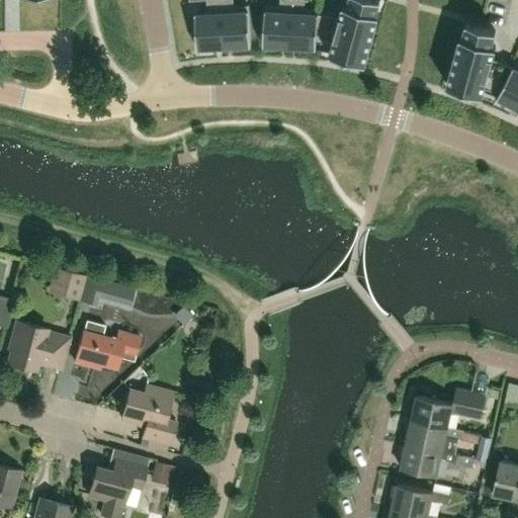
[(195,14),(197,49),(224,48),(221,0),(206,0),(207,13),(195,14)]
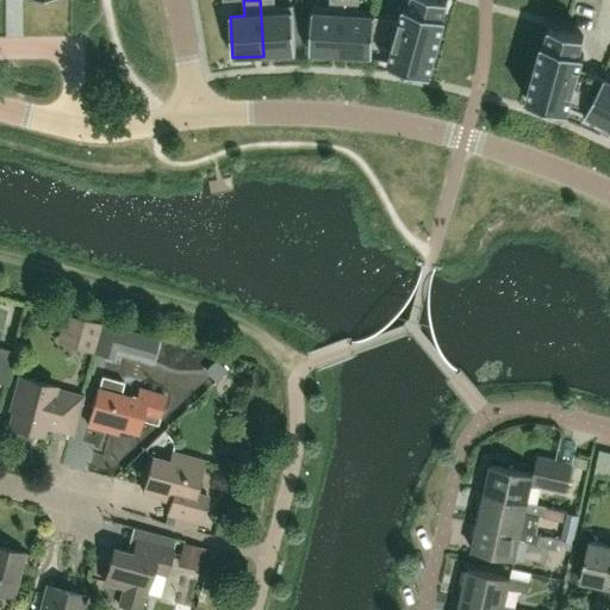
[(275,7),(274,0),(260,0),(263,55),(296,54),(292,6),(275,7)]
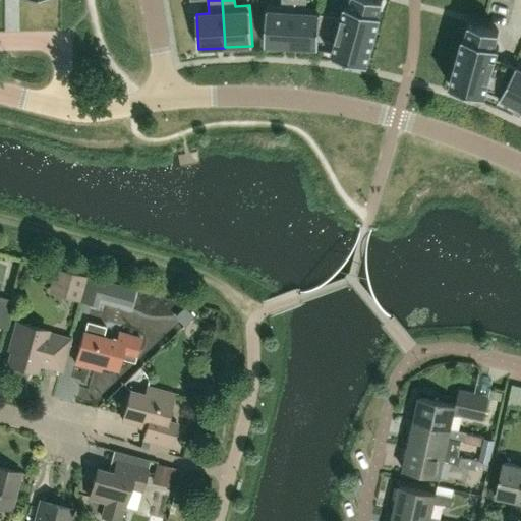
[(281,0),(282,6),(267,5),(265,46),(291,47),(293,0),(281,0)]
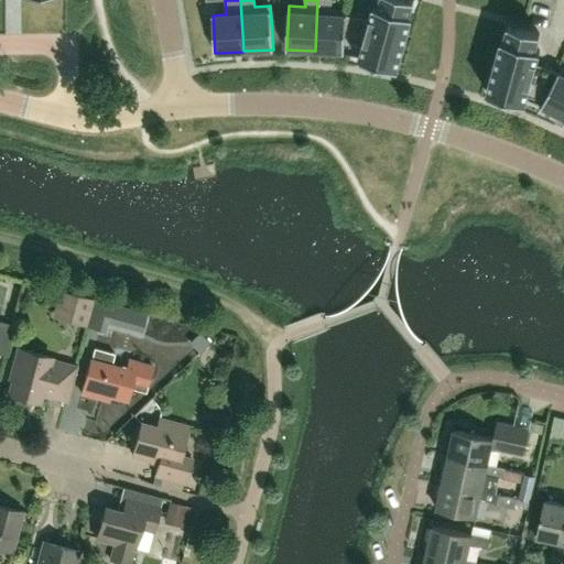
[(347,9),(331,8),(331,0),(317,0),(315,51),(345,53),(345,51),(347,15),(347,9)]
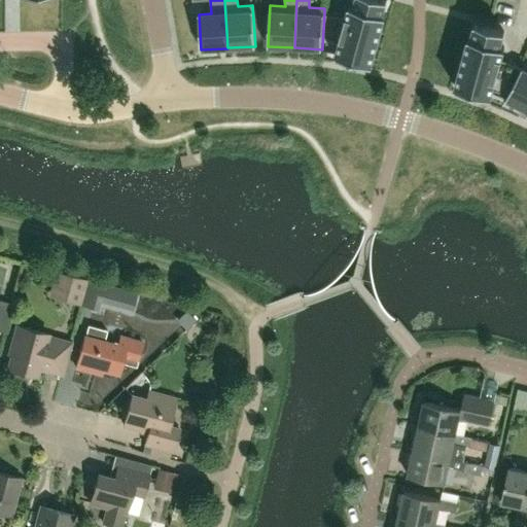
[(346,18),(324,14),(322,47),(338,49),(336,55),(350,59),(352,54),(359,55),(357,61),(372,64),(385,14),(383,13),(386,0),(355,0),(354,6),(350,5),(346,18)]
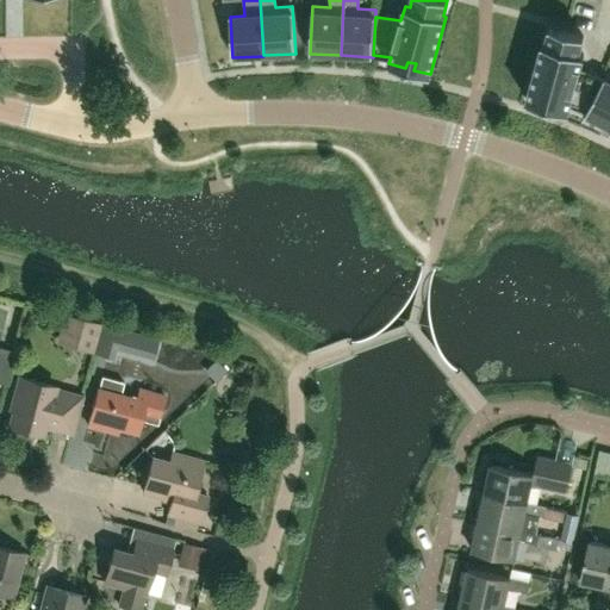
[(584,55),(579,54),(584,37),(549,27),(545,44),(542,43),(527,101),(543,105),(546,99),(553,101),(552,107),(568,112),(570,106),(586,113),(604,79),(580,70),(584,55)]
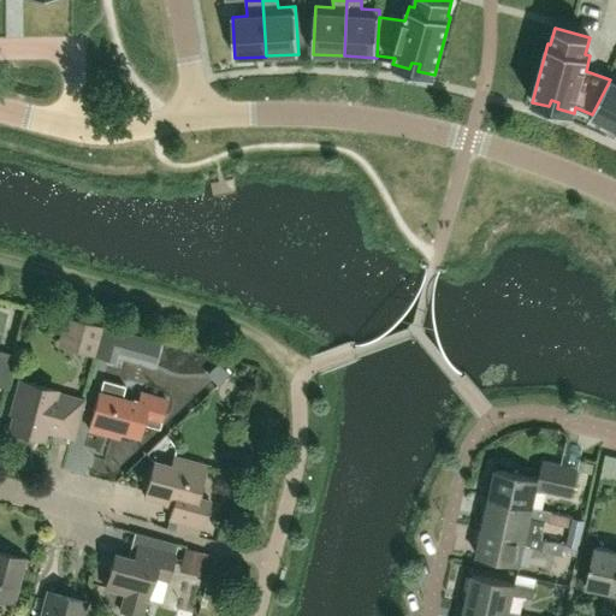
[(615,75),(612,75),(610,80),(592,114),(591,117),(615,129),(615,75)]
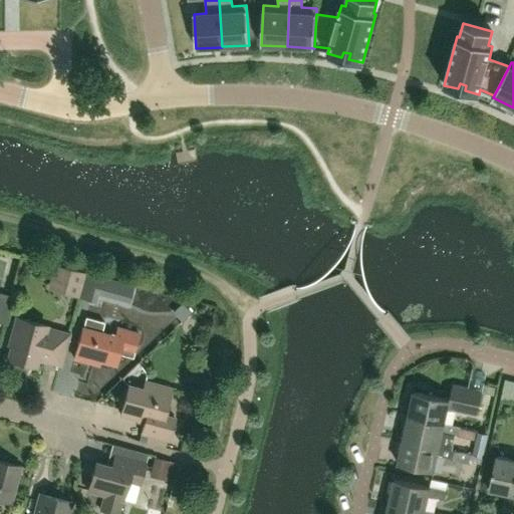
[(79,298),(86,273),(53,265),(47,289),(79,298)]
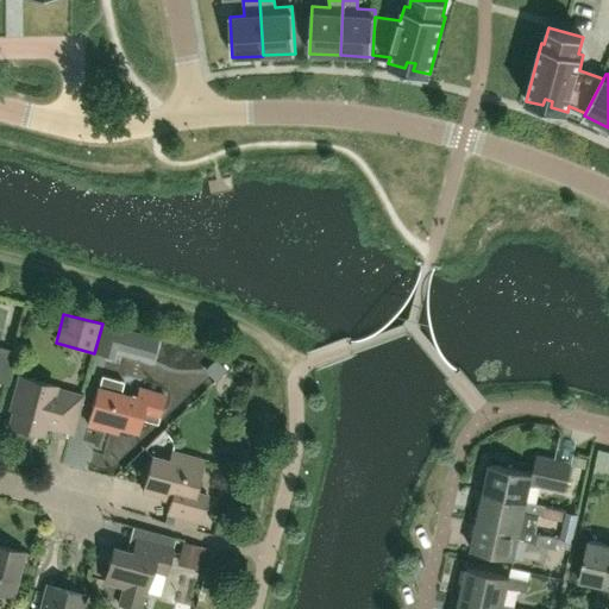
[(121,330),(102,324),(94,353),(113,358),(121,330)]
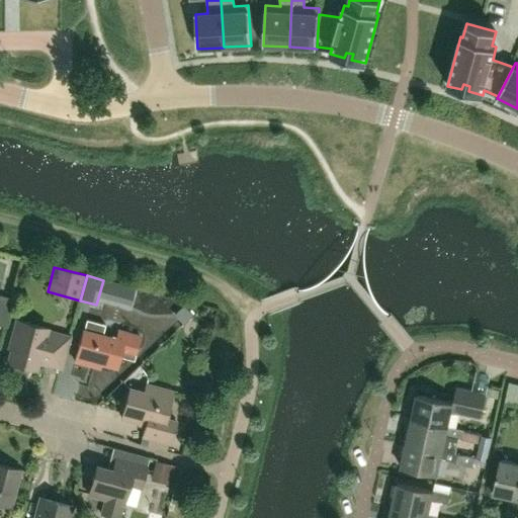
[(0,325),(4,326),(11,299),(0,295),(0,325)]
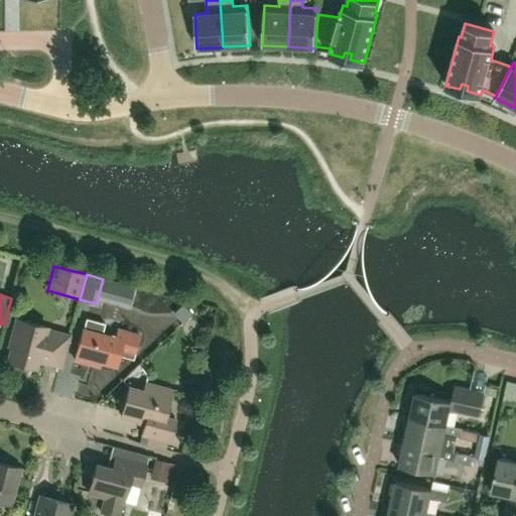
[(133,353),(138,335),(117,329),(114,337),(101,334),(104,324),(86,318),(83,329),(82,329),(73,360),(98,366),(99,362),(115,366),(120,350),(133,353)]
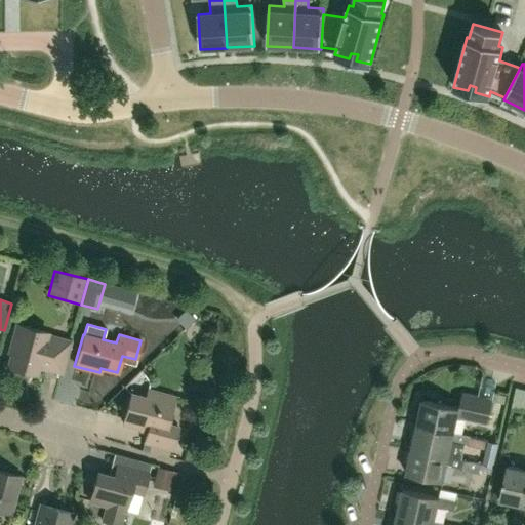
[(61,373),(69,341),(46,335),(46,333),(15,325),(8,353),(10,354),(7,366),(35,374),(37,367),(61,373)]
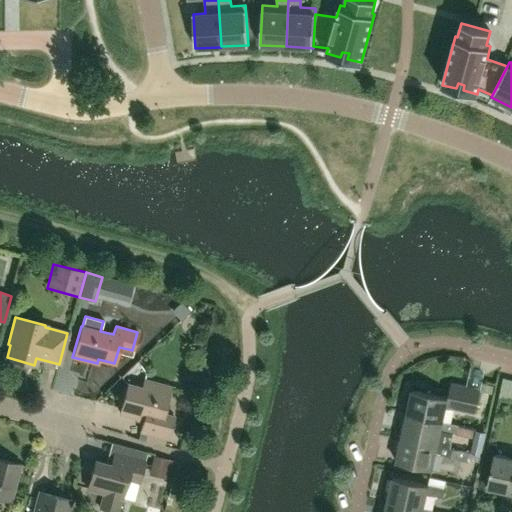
[(511,379),(503,378),(499,398),(511,401),(511,379)]
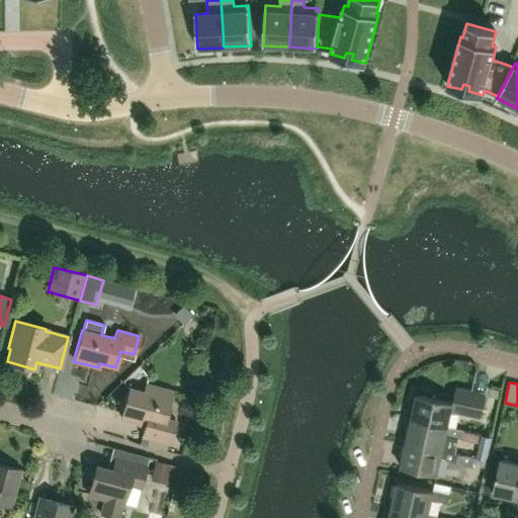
[(165,418),(172,393),(146,385),(144,393),(128,389),(120,419),(145,425),(142,437),(169,444),(175,420),(165,418)]
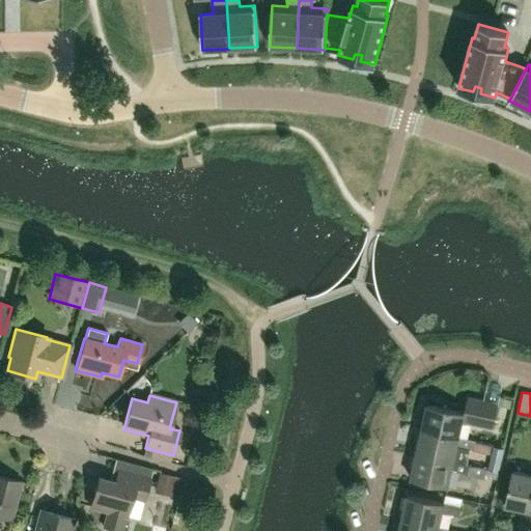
[(420,409),(418,416),(423,420),(423,421),(421,429),(458,437),(459,437),(463,421),(493,427),(497,406),(510,408),(511,399),(499,397),(498,402),(484,399),(467,396),(465,406),(464,412),(426,404),(426,407),(420,409)]
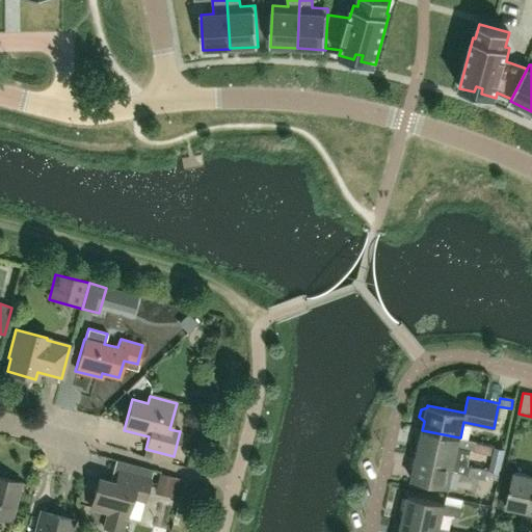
[(422,430),(417,454),(454,462),(458,447),(474,451),(476,442),(460,437),(459,437),(422,430)]
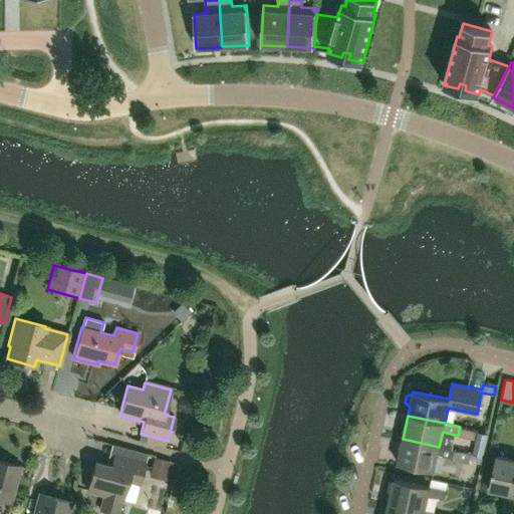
[(403,439),(398,463),(434,471),(437,456),(453,459),(469,463),(471,454),(439,447),(403,439)]
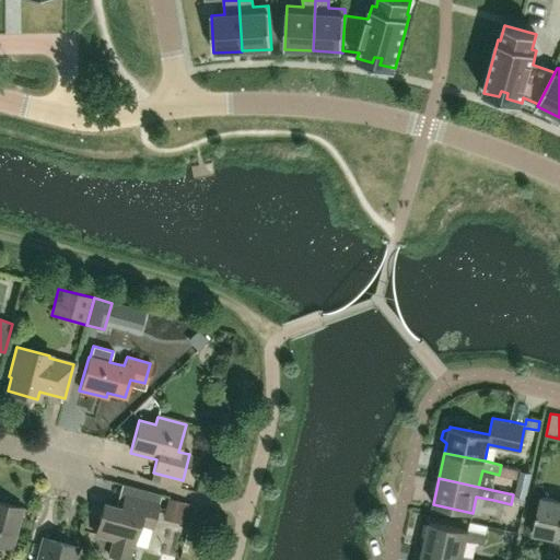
[(559,538),(559,533),(559,500),(540,497),(533,533),(559,538)]
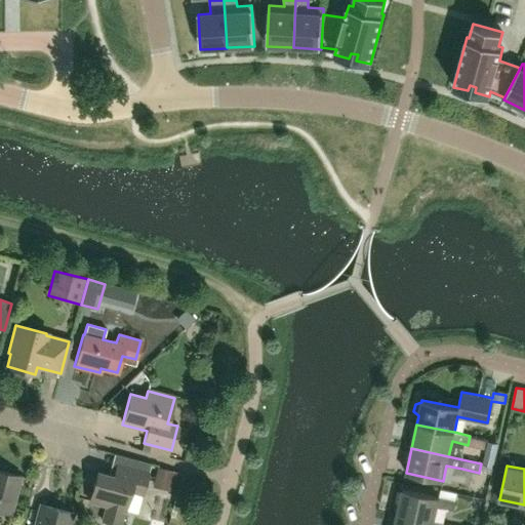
[(102,520),(118,524),(119,524),(124,511),(125,511),(130,491),(142,494),(148,473),(125,467),(121,479),(96,472),(89,501),(106,506),(102,520)]
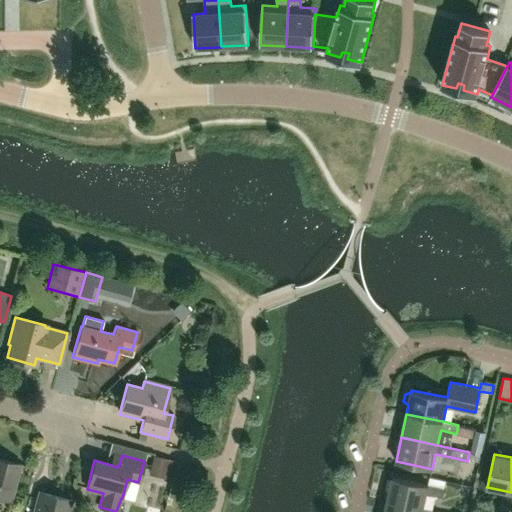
[(148,474),(171,480),(176,461),(153,455),(148,474)]
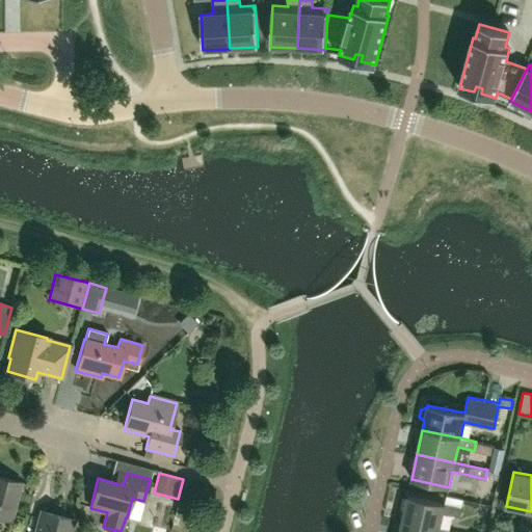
[(0,516),(10,521),(21,482),(0,476),(0,516)]
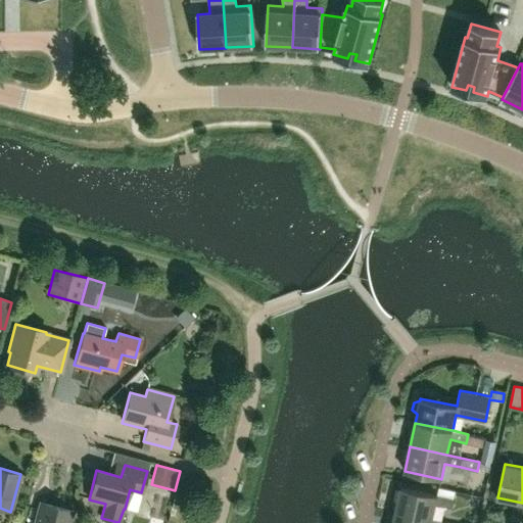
[(400,487),(395,511),(432,519),(435,505),(452,508),(454,498),(400,487)]
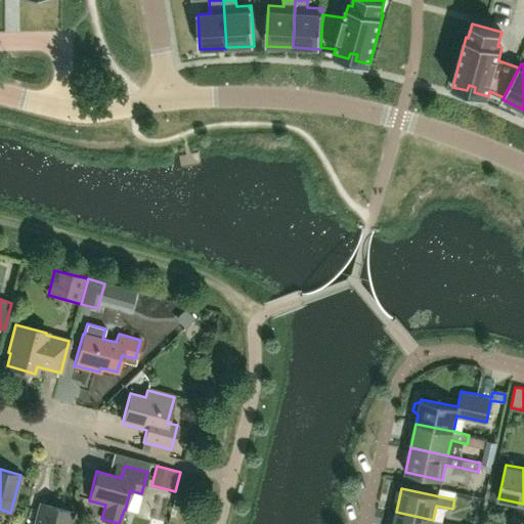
[(68,523),(71,513),(41,505),(35,523),(68,523)]
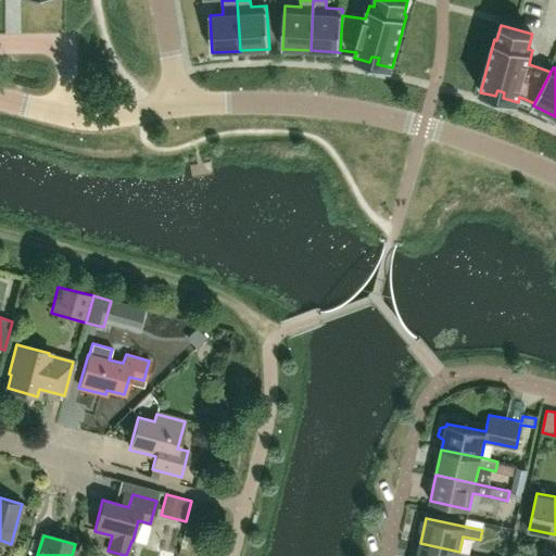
[(420,543),(417,555),(476,555),(477,555),(459,552),(420,543)]
